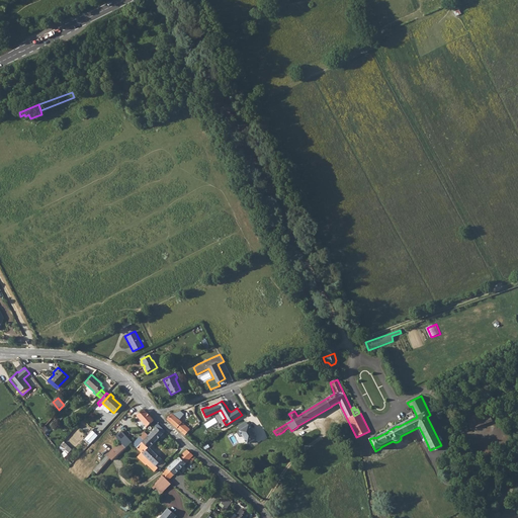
[(153,420),(143,409),(136,415),(146,426),(153,420)]
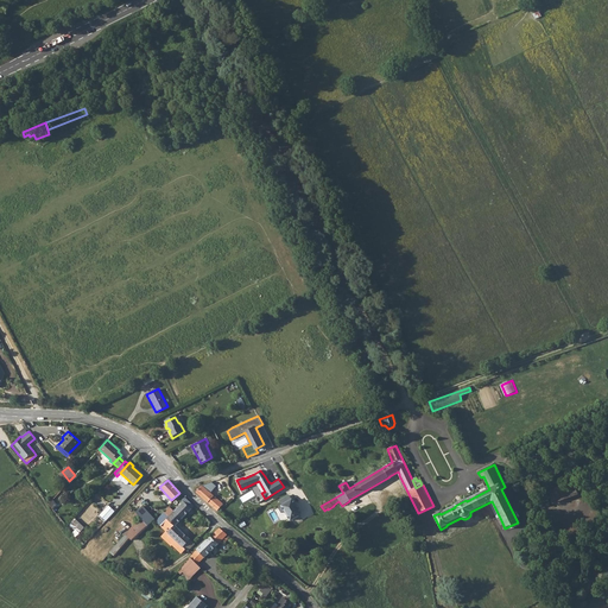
[(549,492),(552,502),(577,494),(578,494),(574,482),(549,492)]
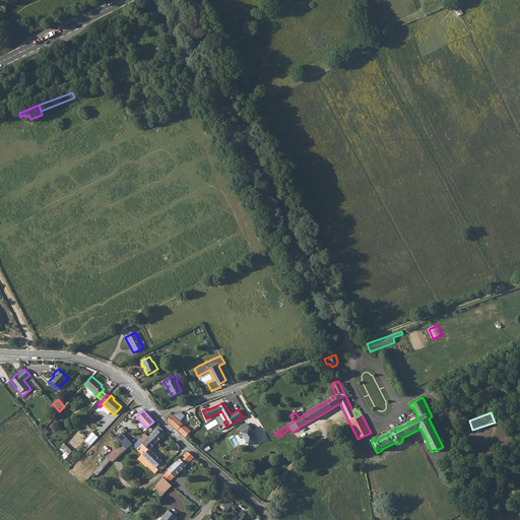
[(172,415),(168,420),(177,429),(182,424),(172,415)]
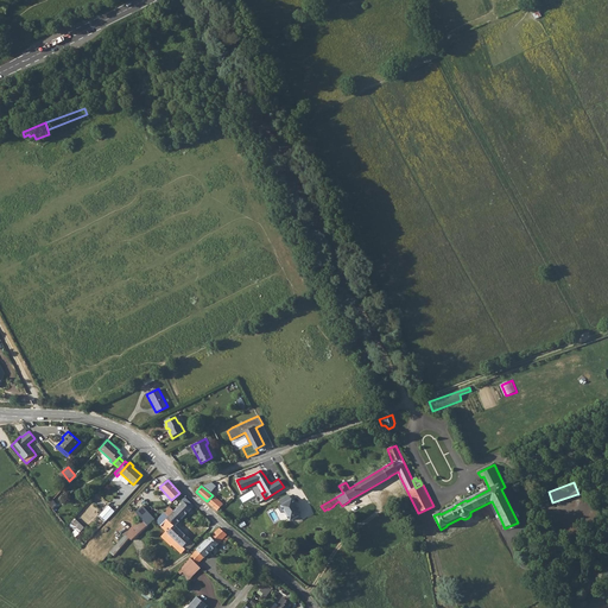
[(291,499),(287,494),(279,500),(282,505),(290,519),(301,513),(291,499)]
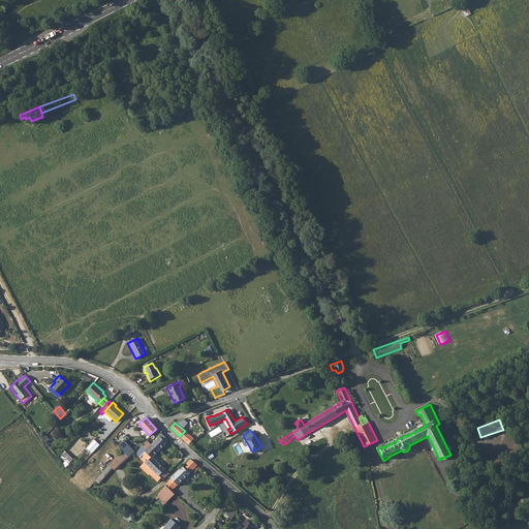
[(158,436),(150,444),(157,450),(160,448),(168,439),(159,432),(156,435),(158,436)]
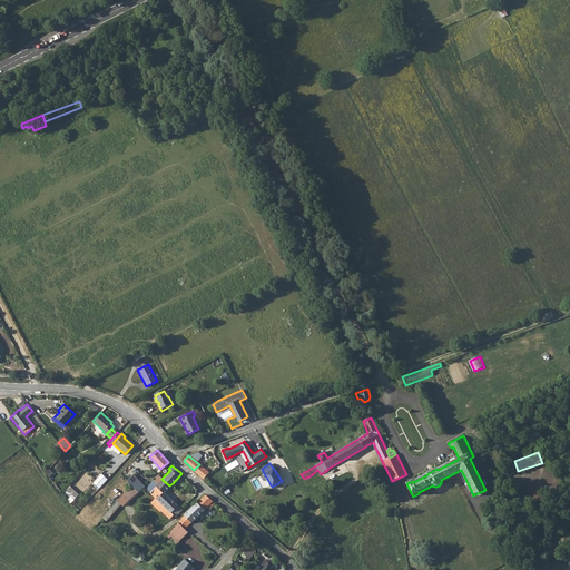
[(202,467),(197,473),(202,477),(207,471),(202,467)]
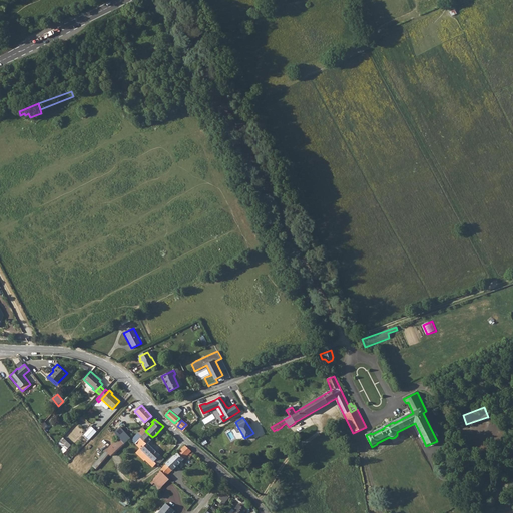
[(415,423),(413,424),(420,438),(422,437),(415,423)]
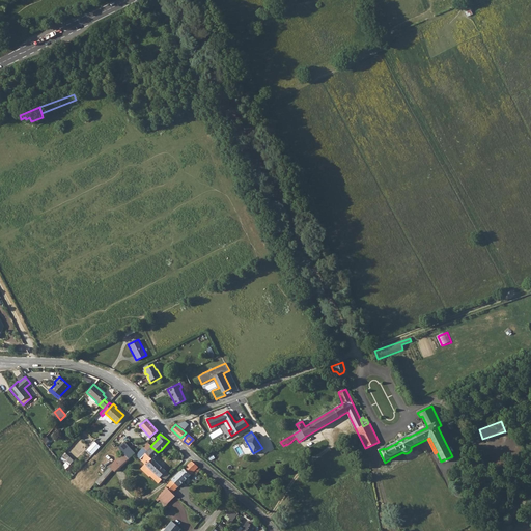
[(87,449),(92,454),(101,446),(94,441),(87,449)]
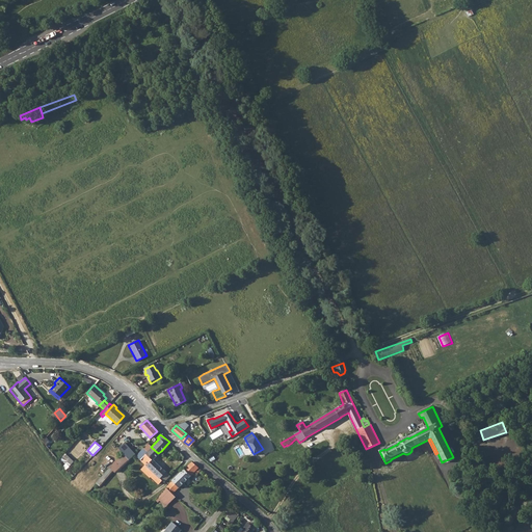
[(121,452),(122,454),(128,459),(134,454),(135,454),(124,442),(117,448),(114,450),(118,454),(121,452)]
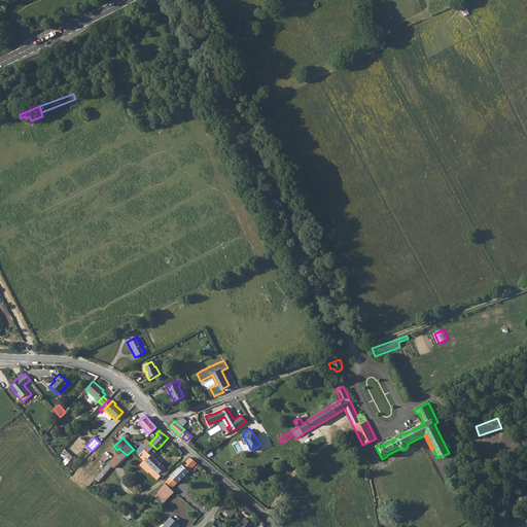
[(145,438),(134,451),(138,455),(143,450),(143,449),(149,443),(145,438)]
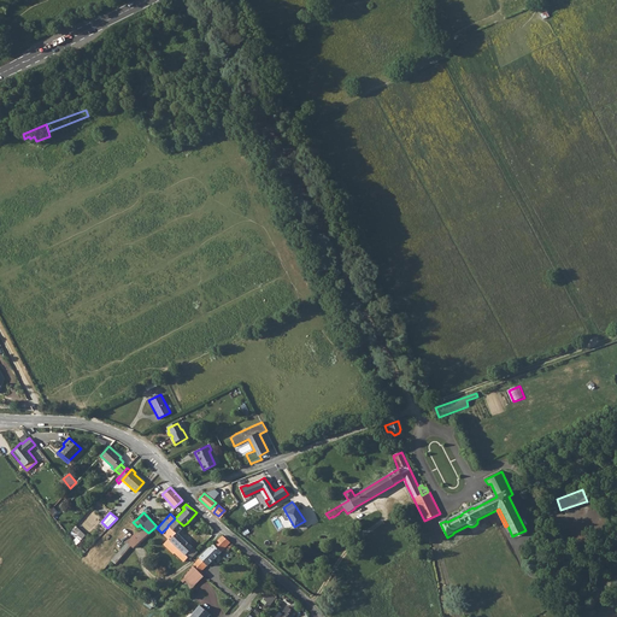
[(168,527),(162,533),(166,539),(163,544),(172,553),(174,552),(183,562),(187,557),(189,559),(197,551),(177,533),(183,526),(175,518),(168,526),(168,527)]
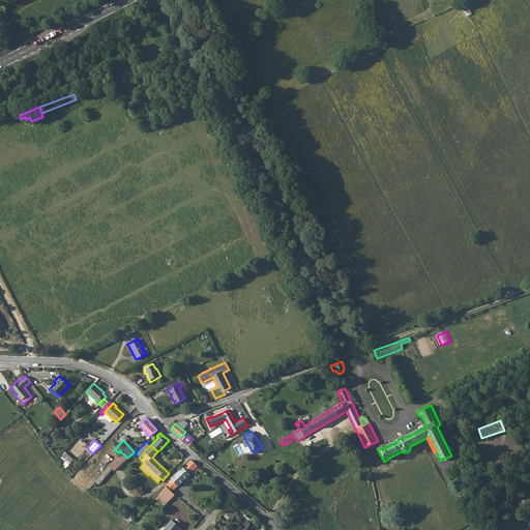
[(67,462),(64,465),(67,468),(76,460),(67,451),(61,457),(67,462)]
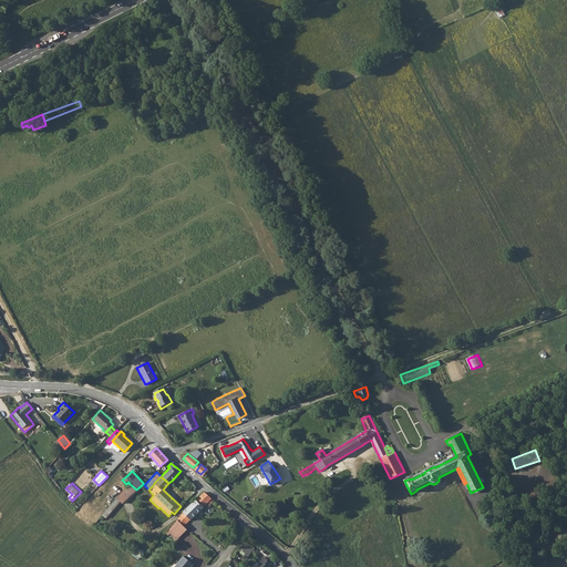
[(120,493),(102,515),(105,518),(120,502),(121,503),(136,490),(130,484),(120,493)]
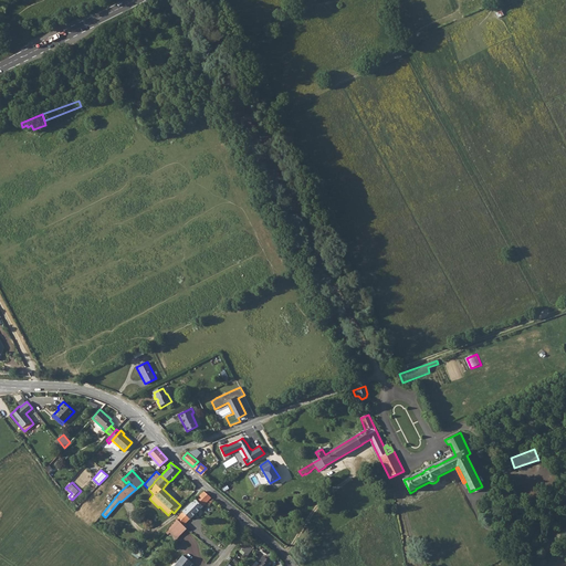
[(178,516),(176,519),(182,525),(185,523),(188,520),(191,524),(197,519),(194,515),(200,507),(203,510),(211,501),(209,499),(210,498),(203,491),(198,495),(184,510),(178,516)]
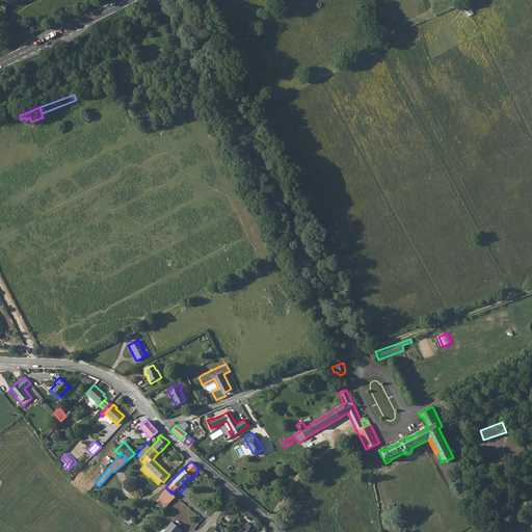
[(482,470),(480,461),(474,463),(477,471),(482,470)]
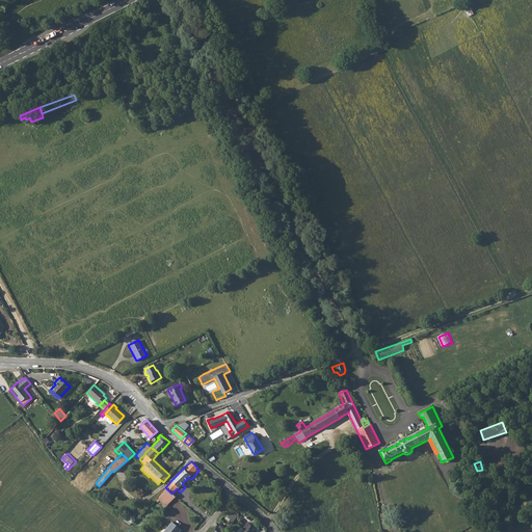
[(165,487),(154,501),(156,503),(159,501),(164,507),(176,497),(175,496),(171,494),(165,487)]
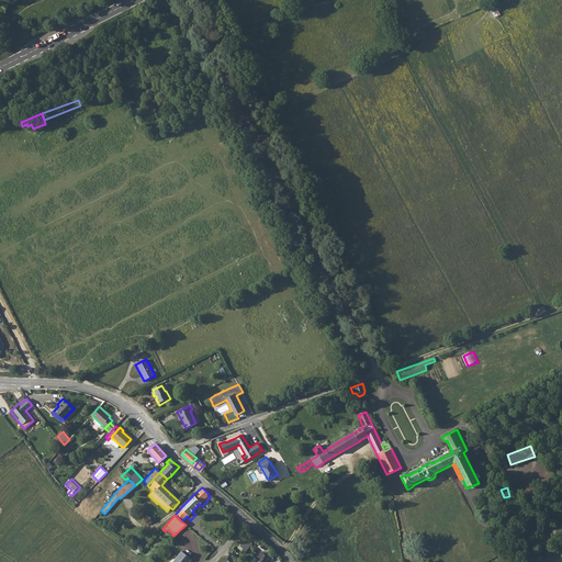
[(142,532),(132,542),(141,550),(149,540),(142,532)]
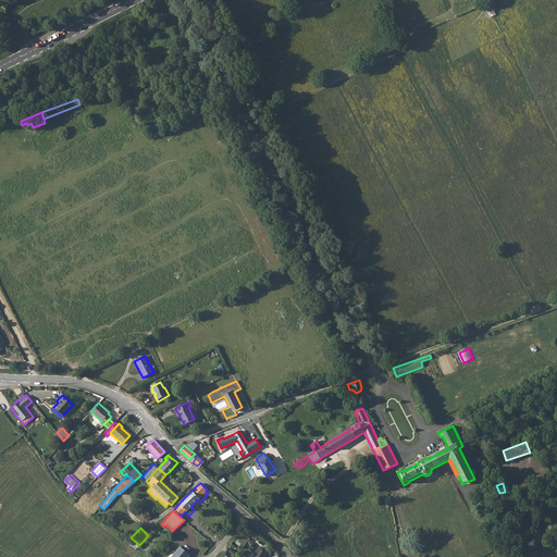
[(247,545),(250,539),(244,534),(239,541),(247,545)]
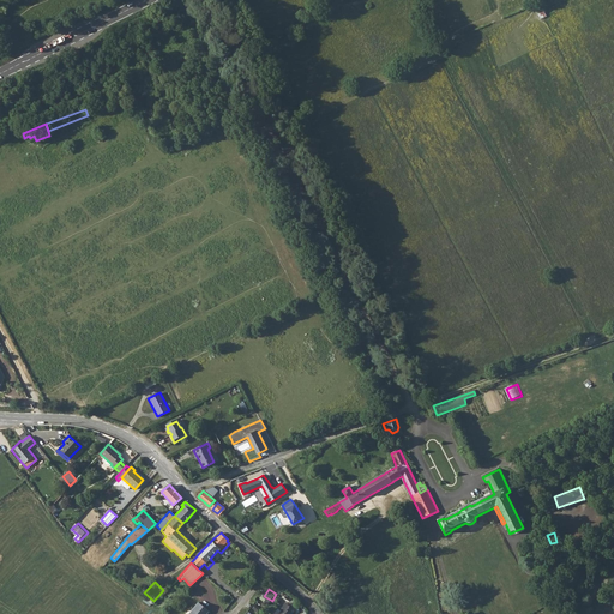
[(199,603),(188,613),(206,613),(209,612),(199,603)]
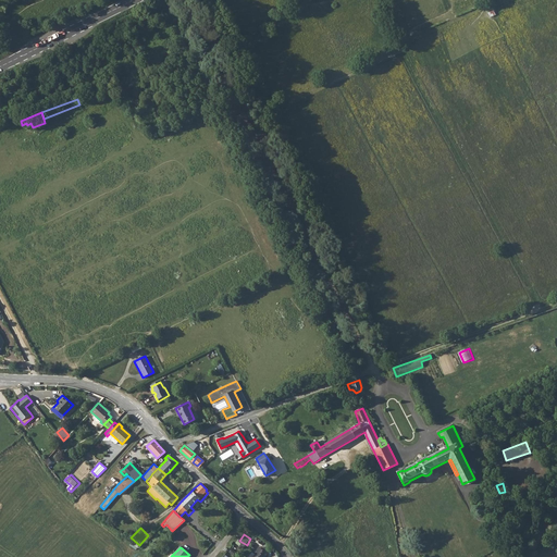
[(255,556),(252,556),(262,556),(264,553),(258,547),(254,554),(255,556)]
